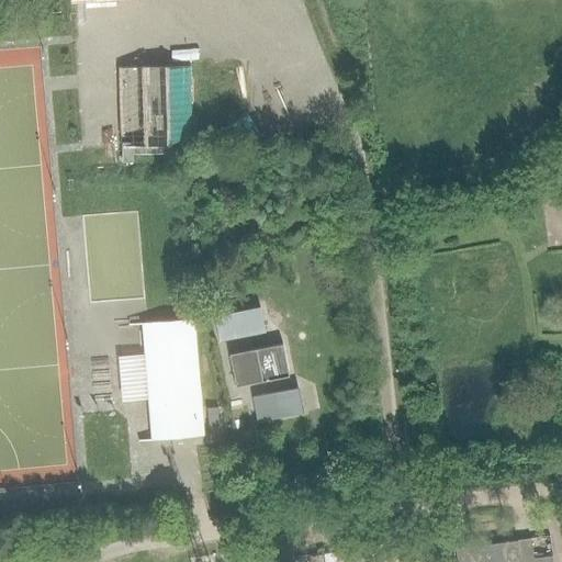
[(259,306),(214,316),(220,343),(265,333),(259,306)]
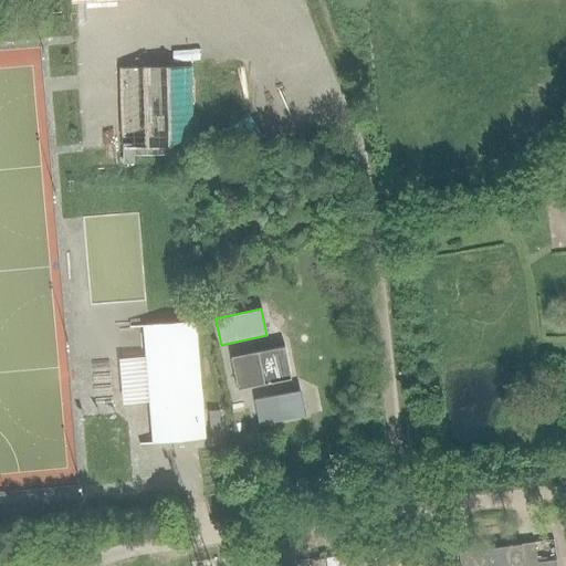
[(205,438),(196,322),(143,325),(153,442),(205,438)]
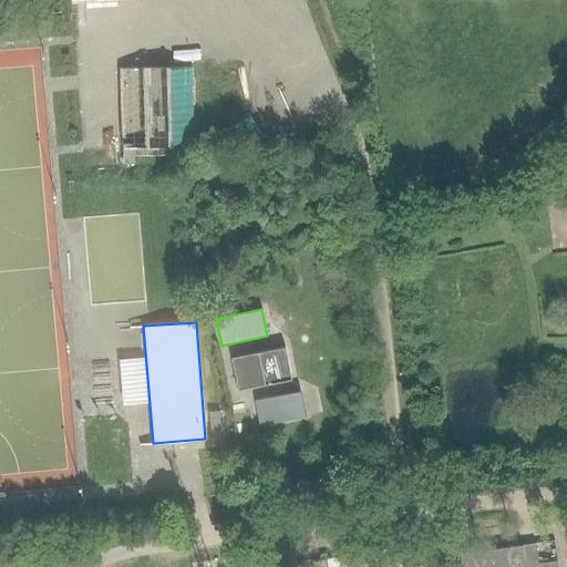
[(285,347),(233,358),(239,389),(291,378),(285,347)]
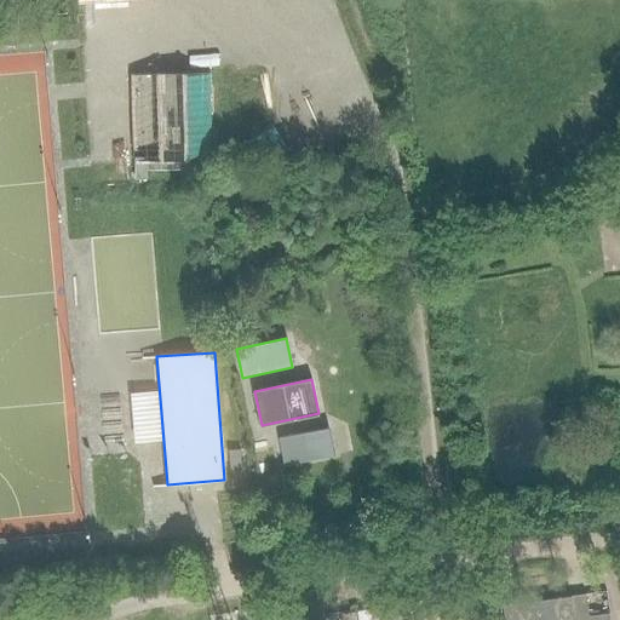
[(328,430),(277,438),(282,465),(333,455),(328,430)]
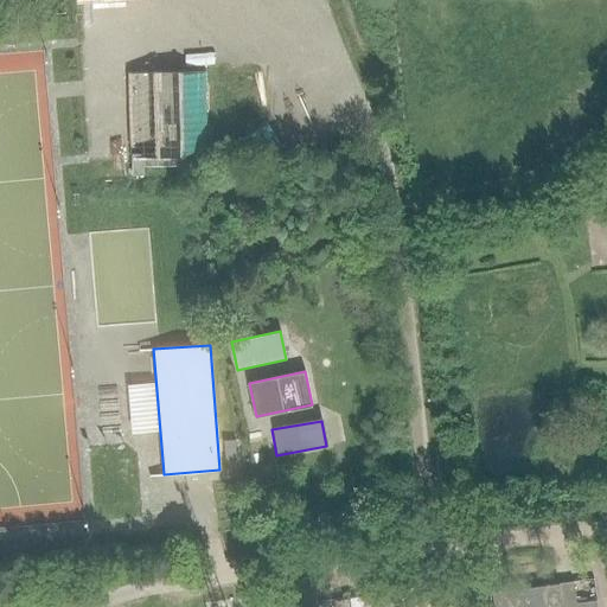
[(493,606),(596,606),(596,601),(576,605),(573,583),(492,594),(493,606)]
